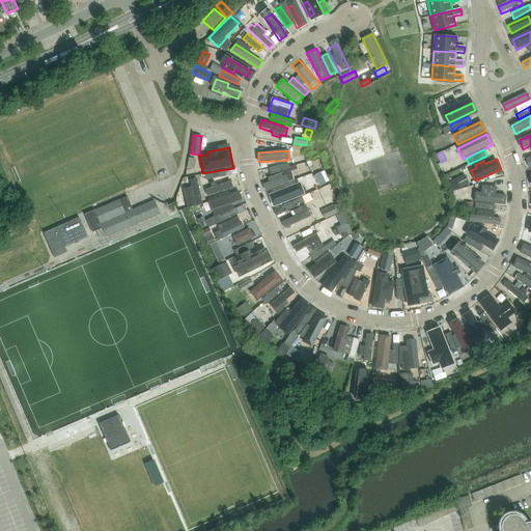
[(280,171),(289,169),(288,164),(269,168),(270,174),(280,171)]
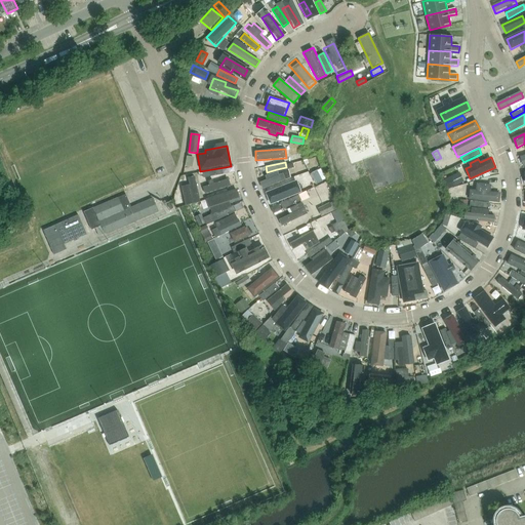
[(203,177),(224,174),(223,168),(202,171),(203,177)]
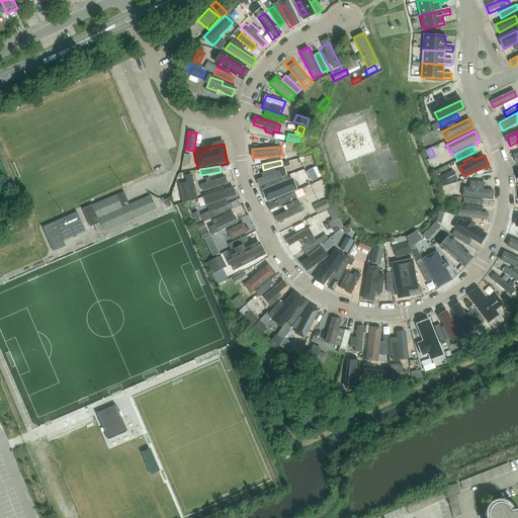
[(264,178),(257,180),(260,187),(287,178),(283,167),(283,166),(263,173),(264,178)]
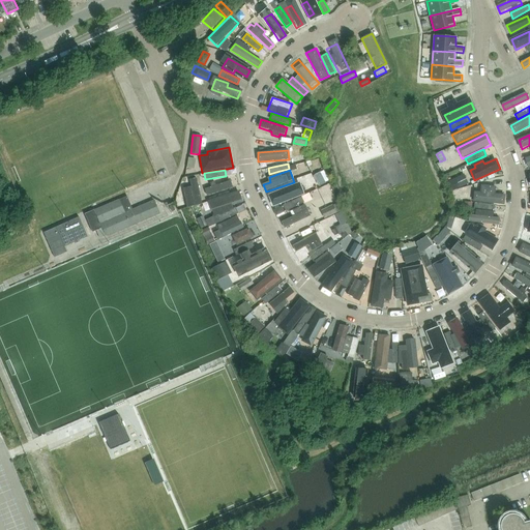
[(454,177),(458,187),(470,183),(467,173),(454,177)]
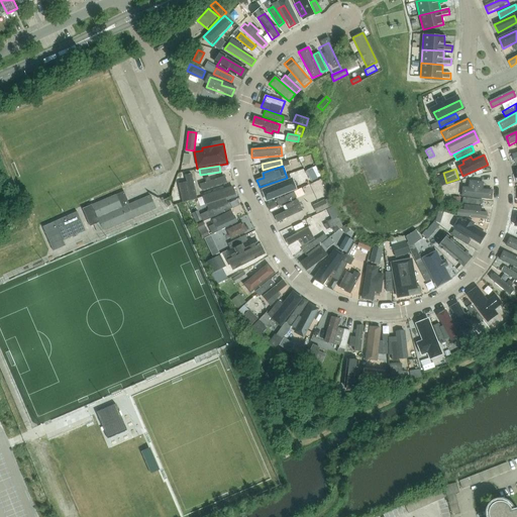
[(228,181),(226,176),(221,178),(220,174),(206,180),(207,183),(200,185),(202,191),(228,181)]
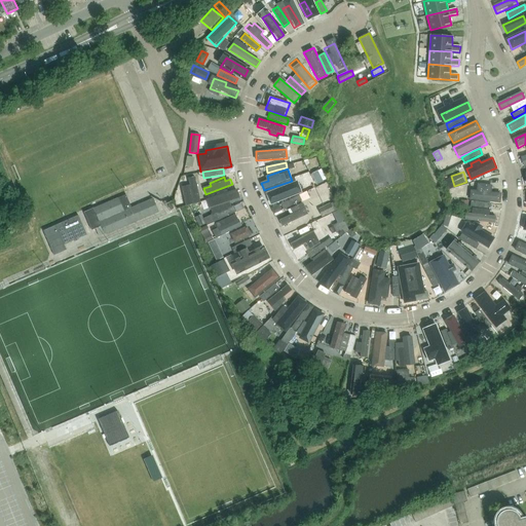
[(194,178),(187,179),(188,184),(181,185),(185,203),(198,200),(194,178)]
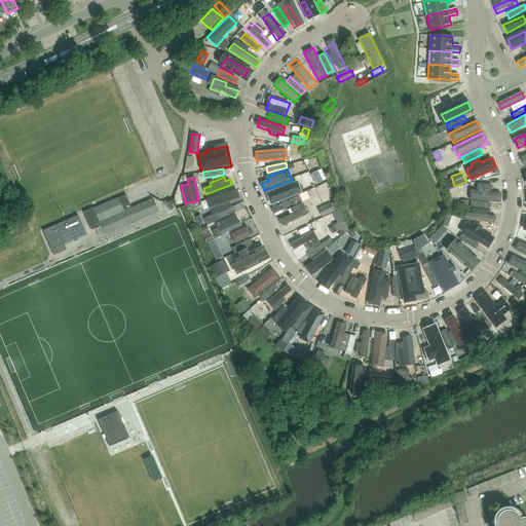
[(300,194),(296,184),(266,195),(268,201),(277,198),(278,202),(300,194)]
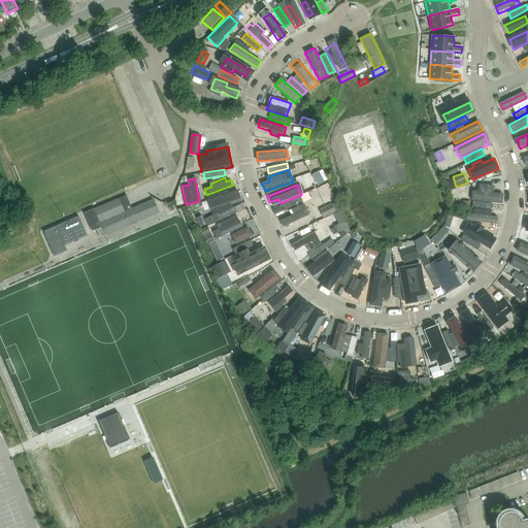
[(479,192),(472,191),(471,201),(502,203),(503,195),(493,195),(494,186),(479,185),(479,192)]
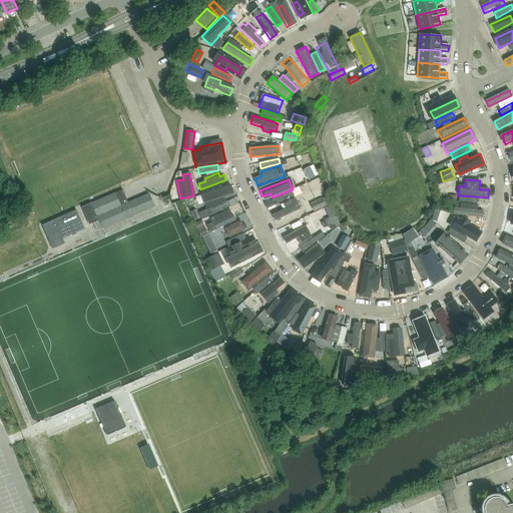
[(234,197),(230,186),(200,196),(204,206),(234,197)]
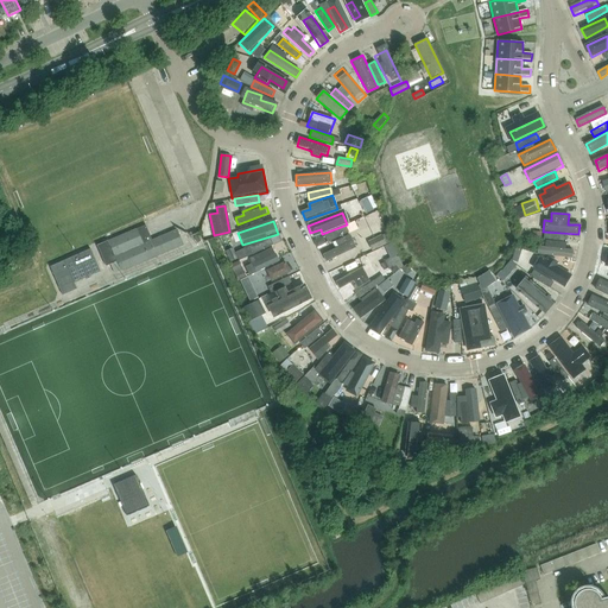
[(358,229),(354,222),(346,226),(349,233),(358,229)]
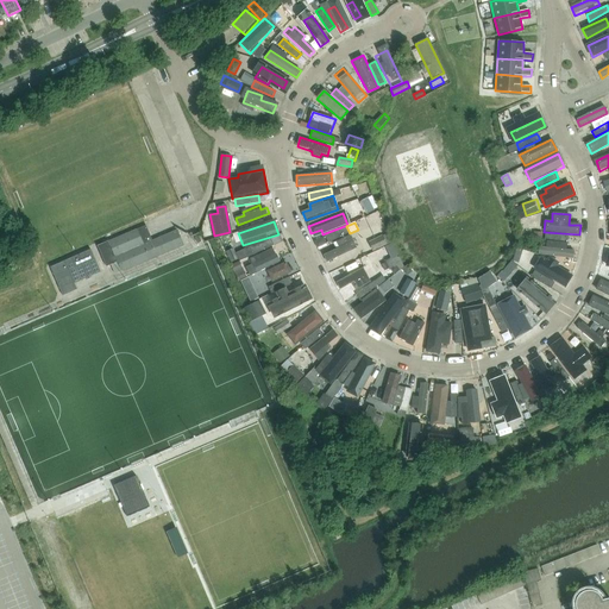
[(108,242),(98,246),(106,267),(111,264),(115,274),(121,271),(121,272),(133,268),(183,245),(177,230),(152,240),(146,226),(137,230),(108,242)]
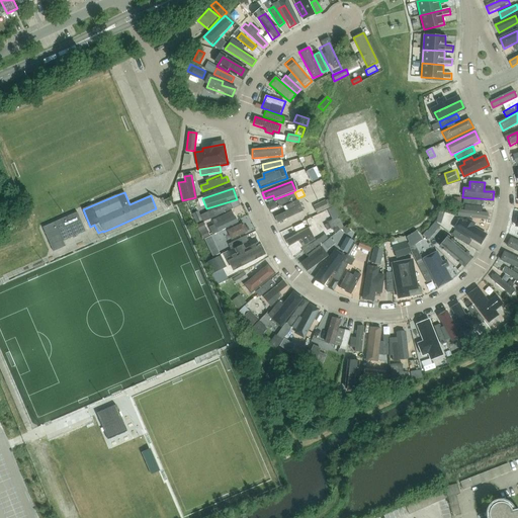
[(276,201),(278,206),(296,198),(293,192),(279,199),(276,201)]
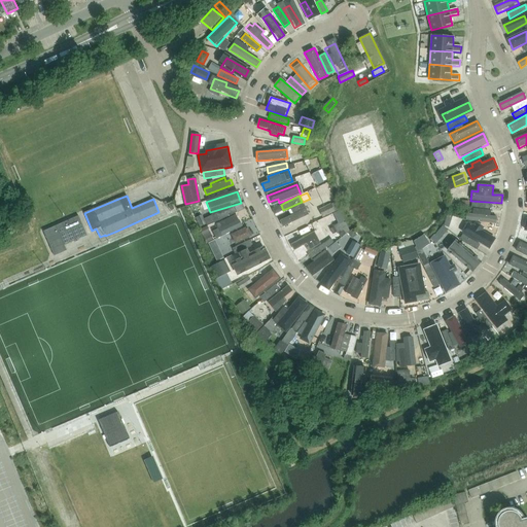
[(330,203),(334,211),(340,209),(336,201),(330,203)]
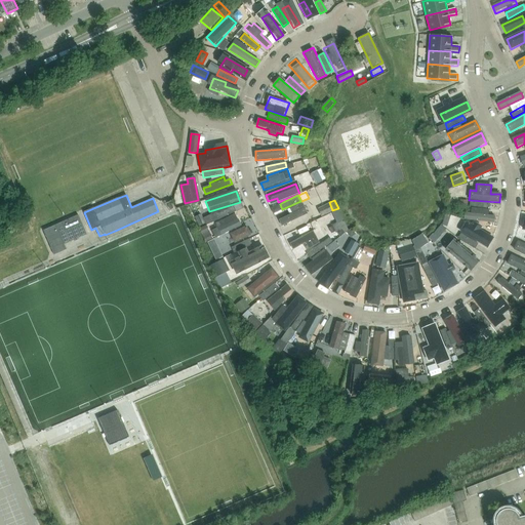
[(469,207),(471,207),(488,209),(489,209),(489,203),(470,201),(469,207)]
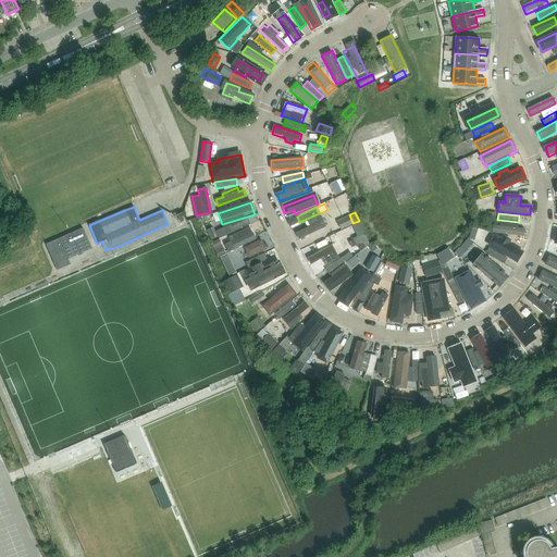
[(296,232),(299,239),(325,226),(320,214),(300,224),(302,229),(296,232)]
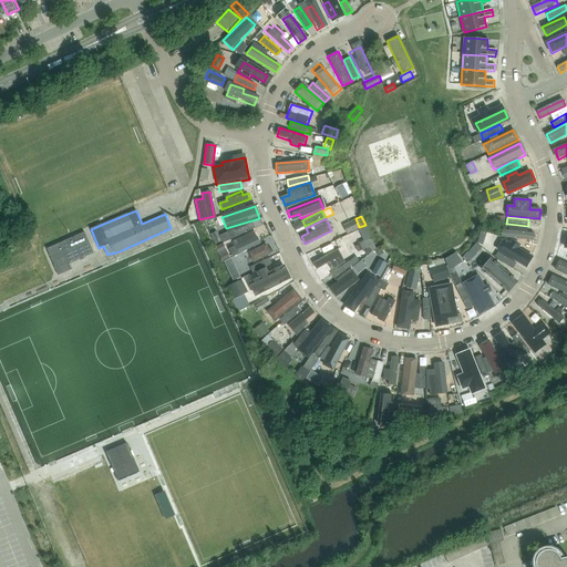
[(356,218),(343,225),(348,234),(359,227),(356,218)]
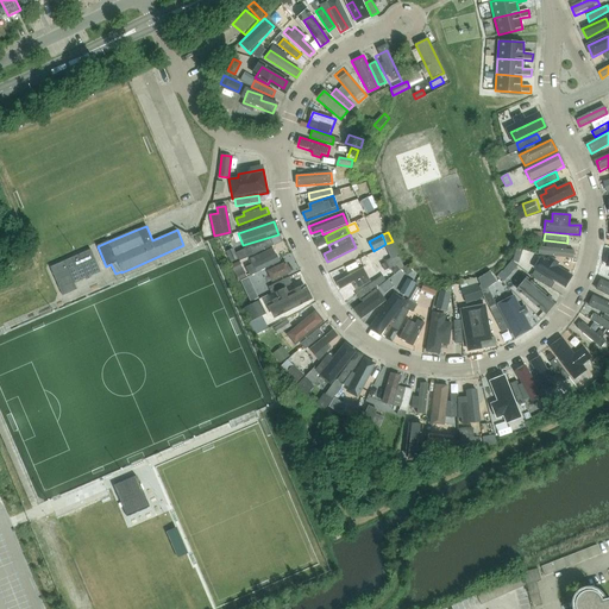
[(270,239),(250,249),(252,255),(274,245),(270,239)]
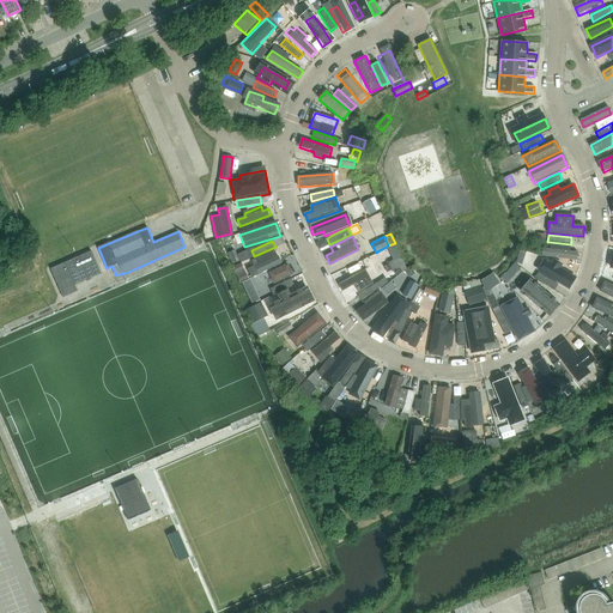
[(580,248),(541,246),(541,258),(578,260),(580,248)]
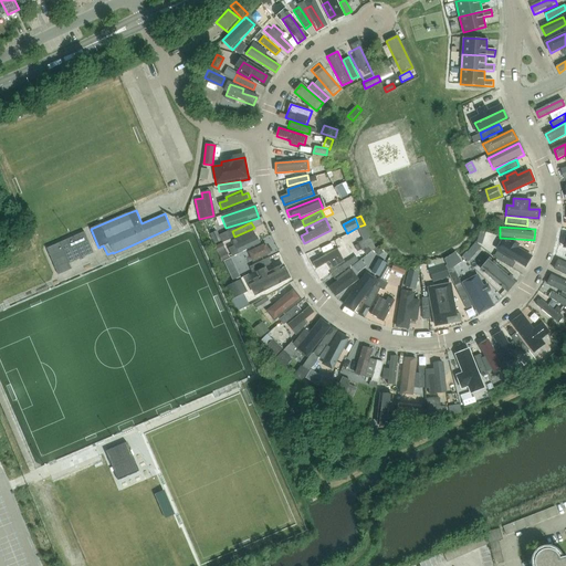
[(220,236),(222,242),(234,237),(232,231),(231,230),(220,236)]
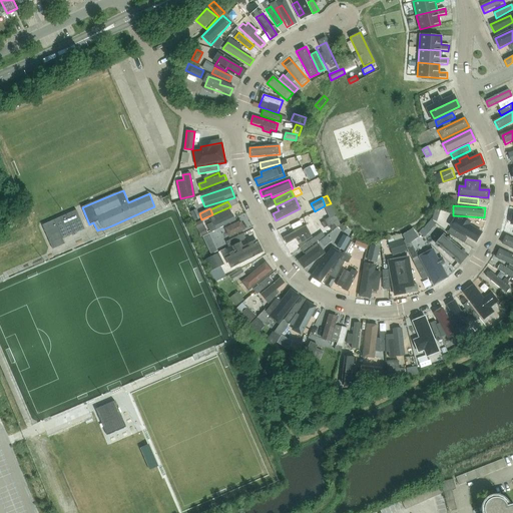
[(85,228),(77,209),(43,224),(53,248),(65,243),(63,238),(85,228)]
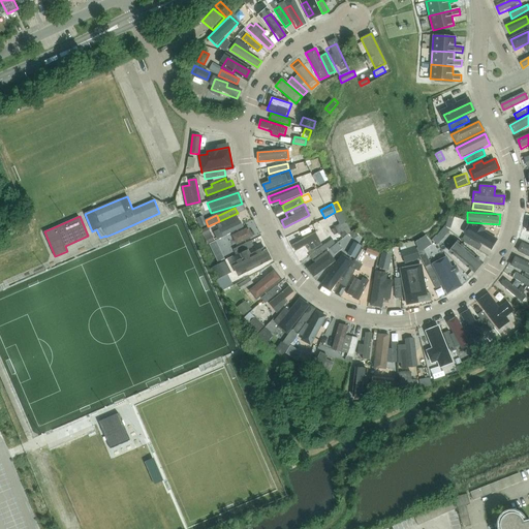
[(207,225),(203,216),(196,218),(201,227),(207,225)]
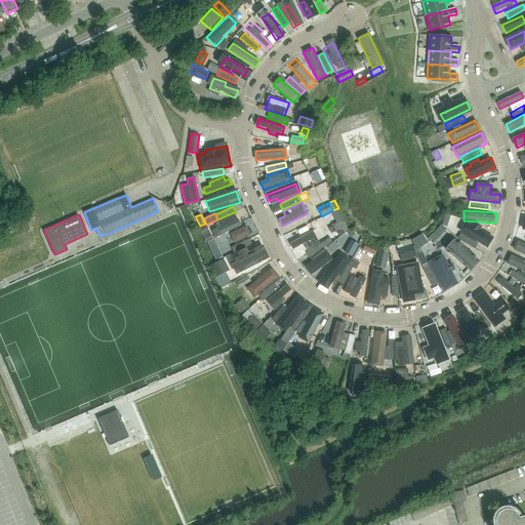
[(208,227),(213,237),(240,225),(236,214),(208,227)]
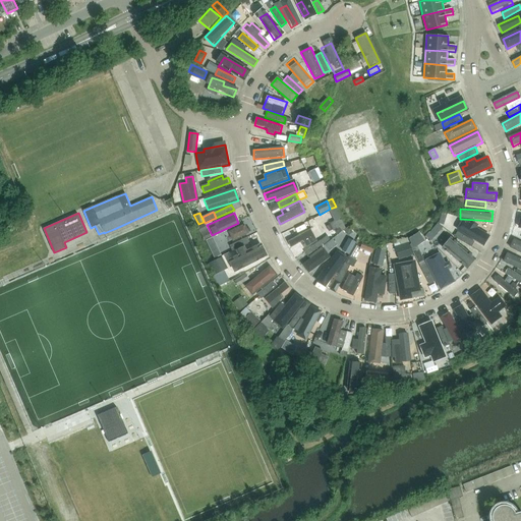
[(333,230),(334,232),(328,236),(331,240),(345,229),(340,218),(330,223),(330,225),(327,227),(329,232),(333,230)]
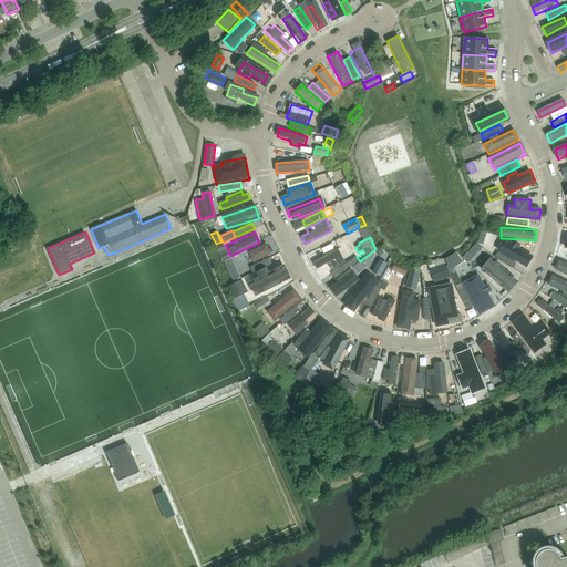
[(534,257),(505,239),(498,250),(527,268),(534,257)]
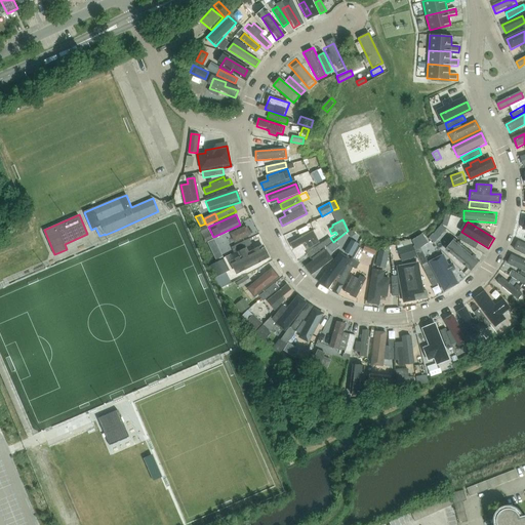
[(200,229),(206,242),(212,239),(206,226),(200,229)]
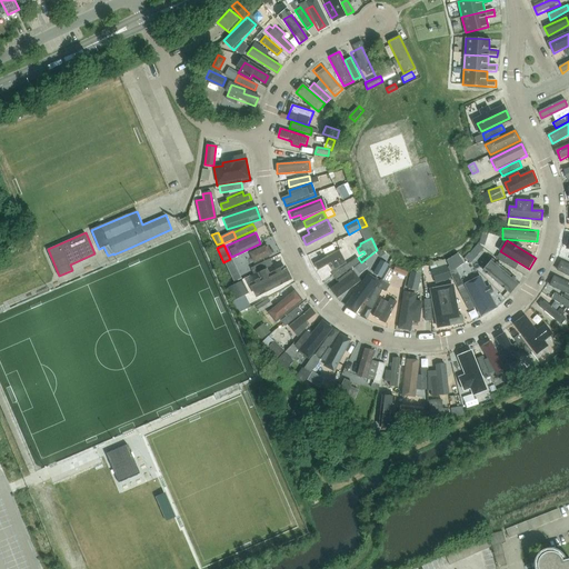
[(253,265),(271,255),(267,245),(249,255),(253,265)]
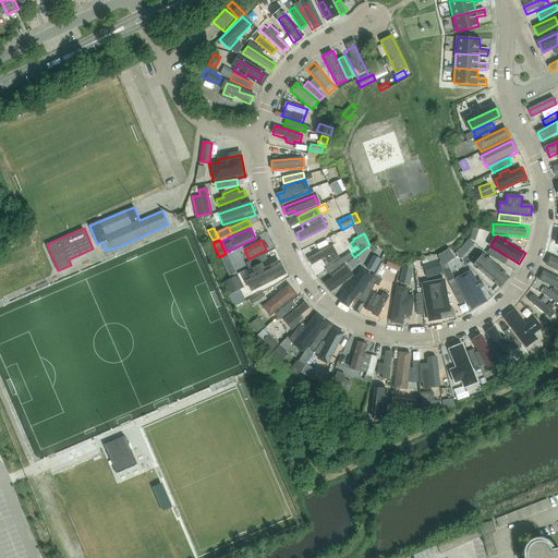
[(329,241),(305,254),(313,267),(336,254),(329,241)]
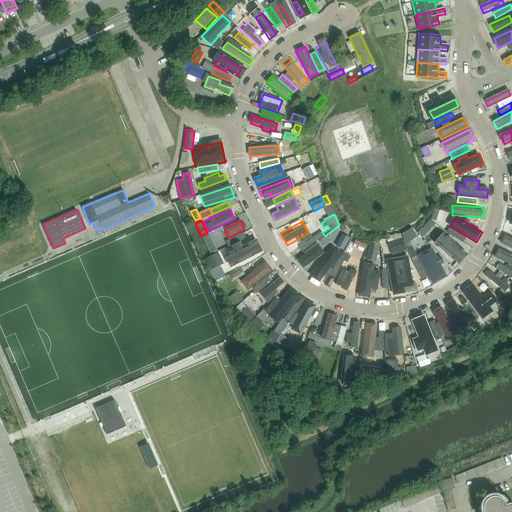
[(346,228),(342,223),(338,226),(342,232),(346,228)]
